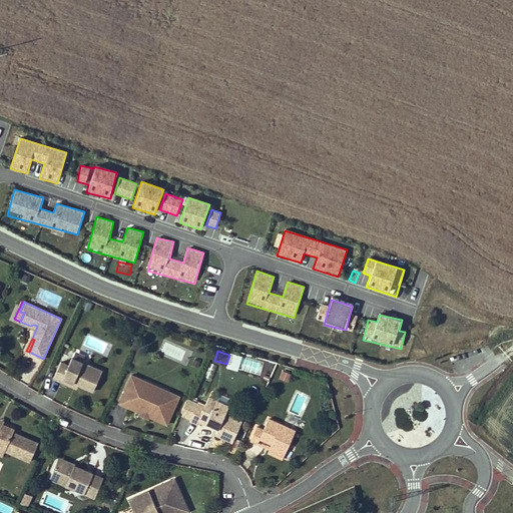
[(230,355),(226,366),(234,369),(238,357),(230,355)]
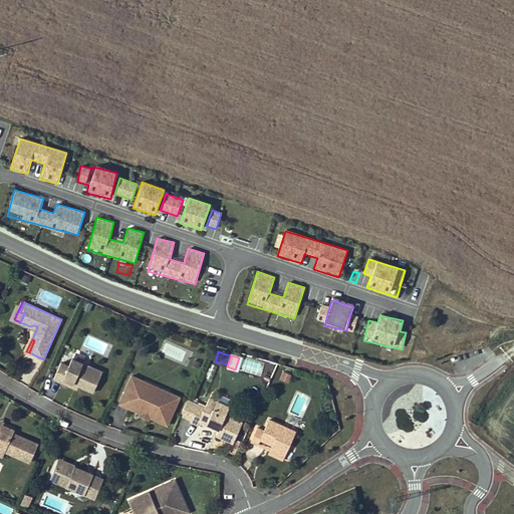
[(237,369),(261,375),(264,363),(239,357),(237,369)]
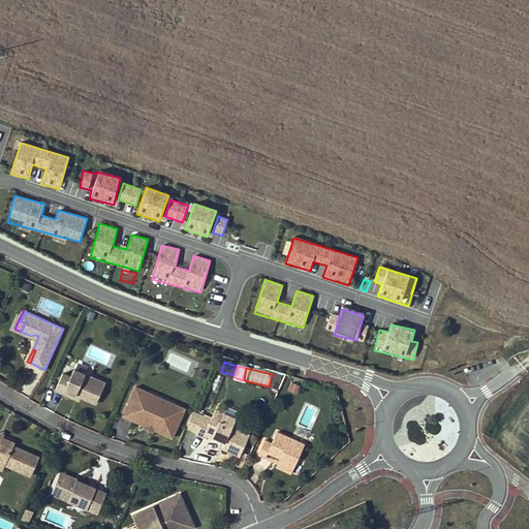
[(96,403),(105,382),(74,369),(71,376),(63,373),(56,390),(64,394),(66,390),(82,397),(96,403)]
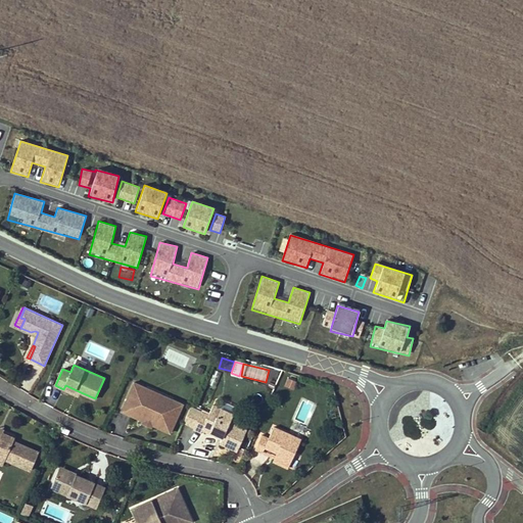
[(296,381),(288,378),(285,385),(293,388),(296,381)]
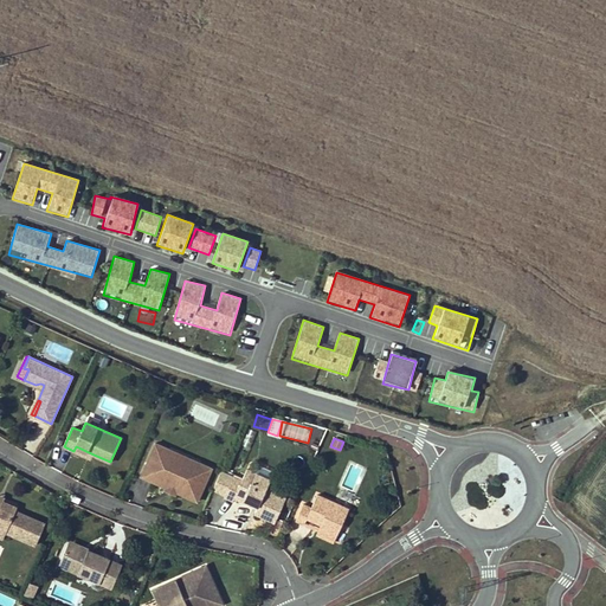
[(198,501),(212,468),(199,462),(197,468),(168,455),(171,450),(155,443),(141,476),(167,488),(168,483),(178,488),(176,491),(198,501)]
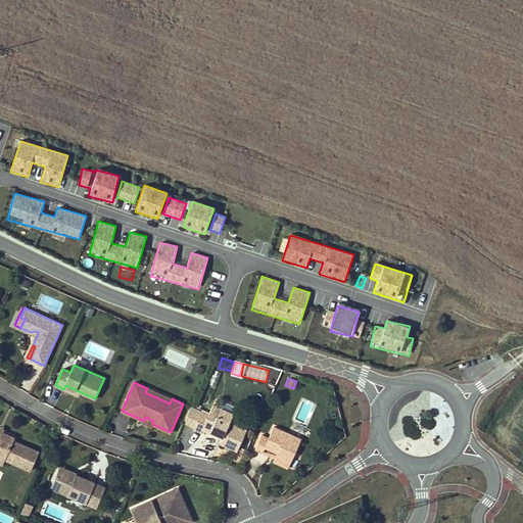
[(79,396),(81,392),(65,385),(63,389),(79,396)]
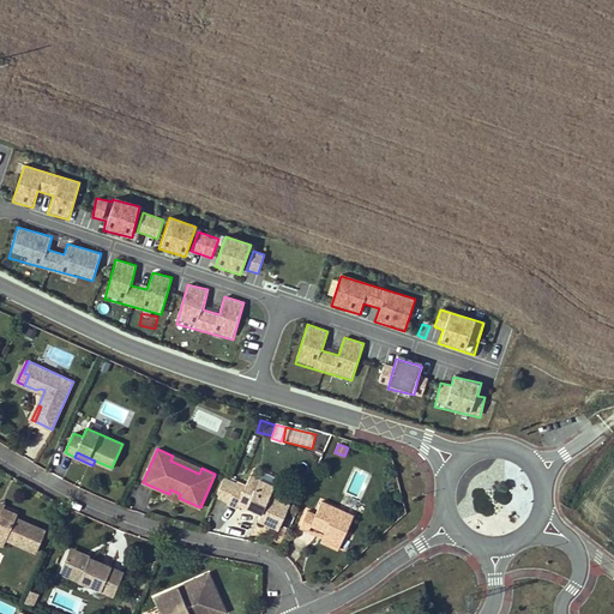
[(199,474),(202,468),(173,456),(170,461),(199,474)]
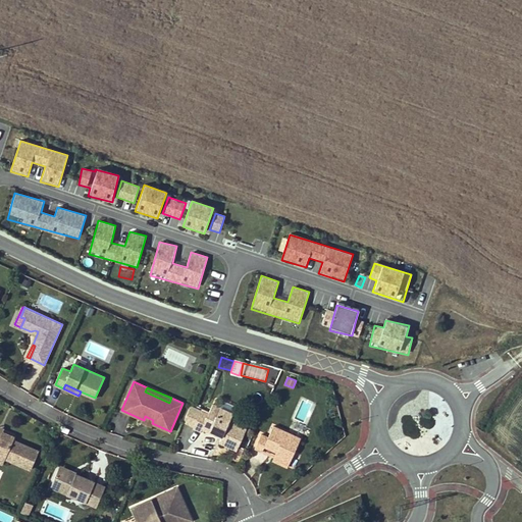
[(217,415),(221,407),(213,404),(209,411),(217,415)]
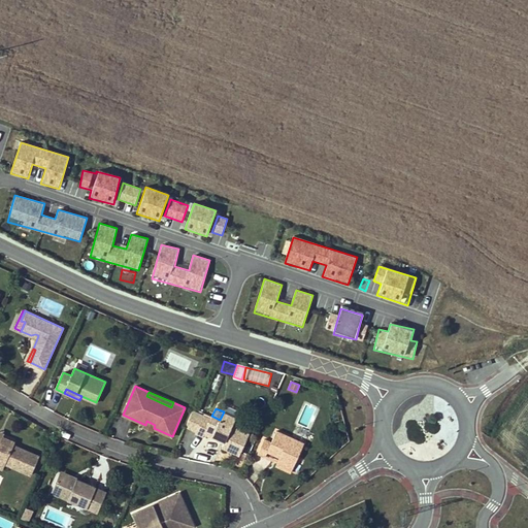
[(202,418),(203,416),(193,410),(186,426),(196,431),(202,418)]
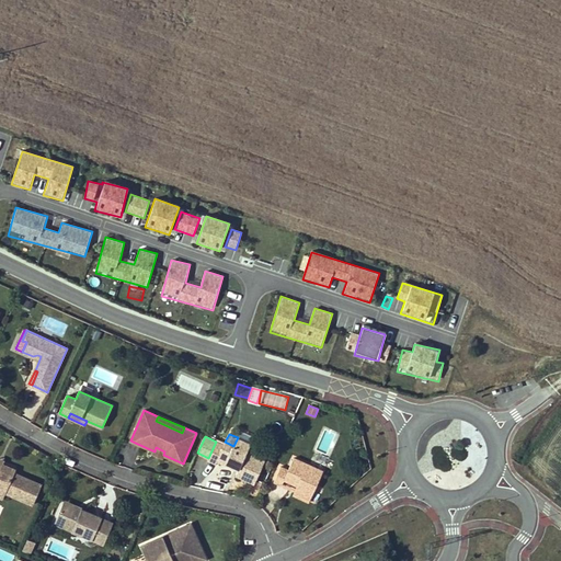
[(265,461),(247,453),(251,444),(238,437),(233,446),(225,442),(224,445),(222,448),(215,444),(208,458),(208,459),(216,464),(217,460),(226,465),(227,462),(239,468),(238,470),(236,474),(254,483),(265,461)]
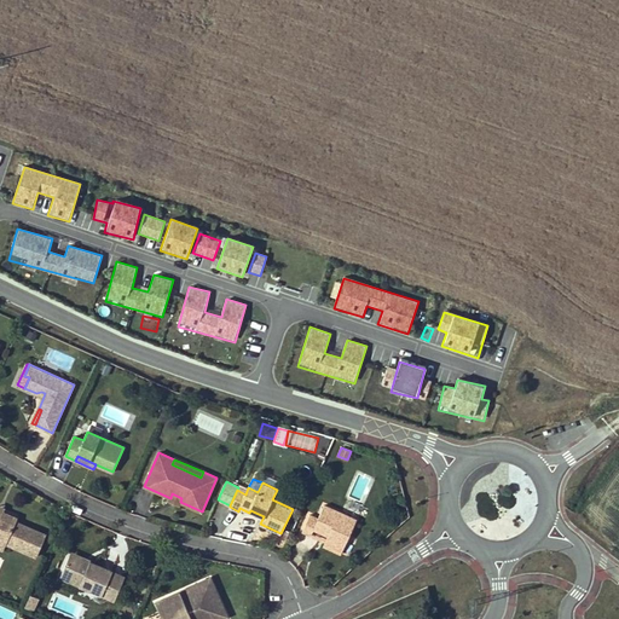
[(180,502),(181,498),(172,493),(171,498),(169,501),(179,504),(180,502)]
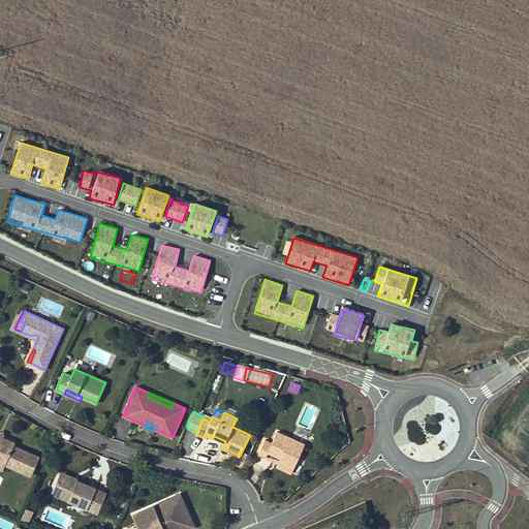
[(293,469),(305,444),(277,431),(272,443),(265,440),(258,454),(266,458),(268,453),(280,458),(278,463),(293,469)]
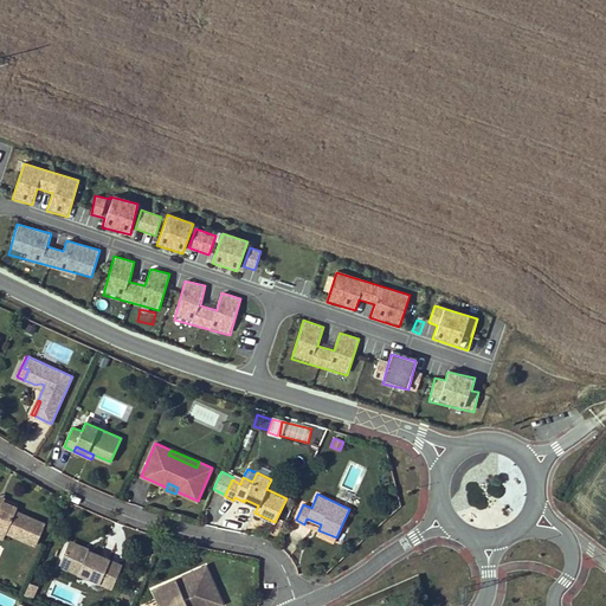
[(45,523),(15,510),(17,507),(4,501),(0,500),(0,524),(7,528),(6,532),(36,545),(45,523)]
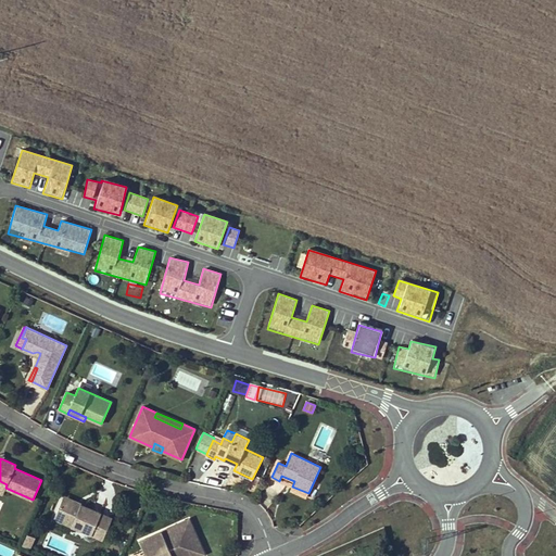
[(294,481),(281,476),(279,481),(292,487),(294,481)]
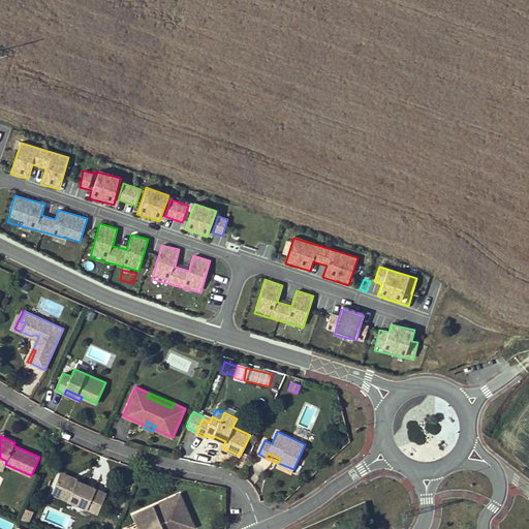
[(291,473),(293,469),(278,463),(276,466),(291,473)]
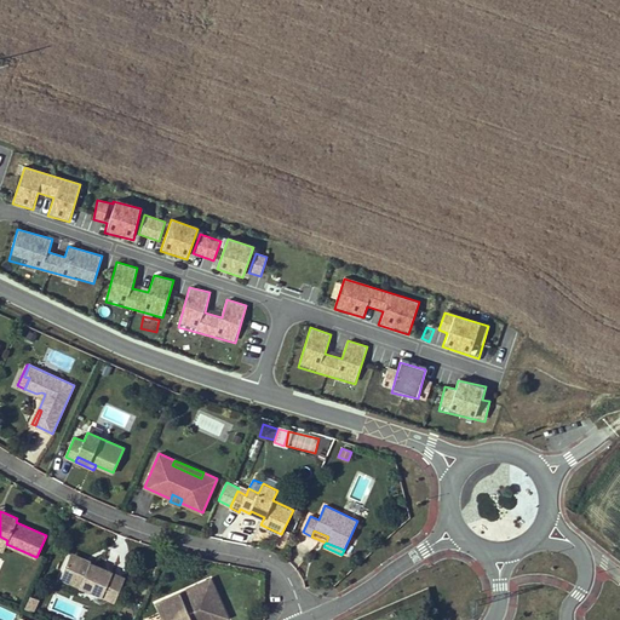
[(90,563),(91,561),(72,552),(69,557),(89,566),(90,563)]
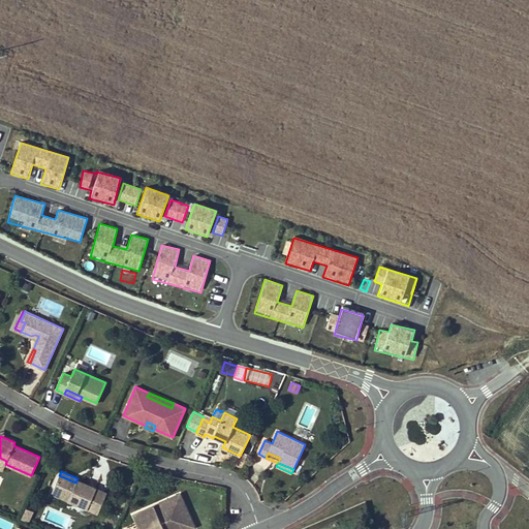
[(87,508),(96,488),(76,480),(75,483),(59,475),(52,493),(87,508)]
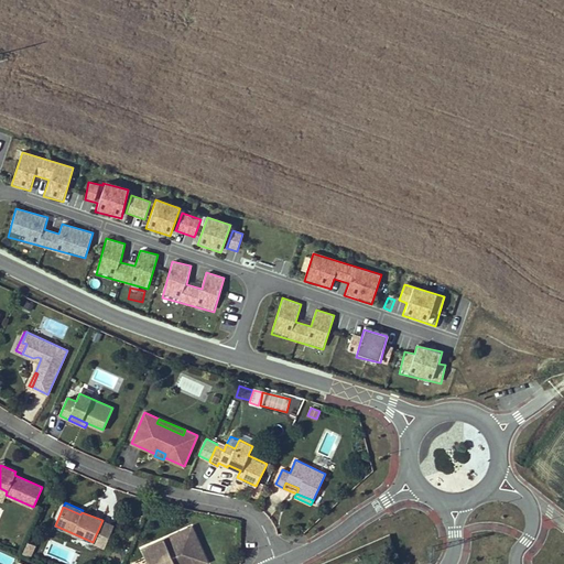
[(104,546),(112,524),(102,520),(93,542),(104,546)]
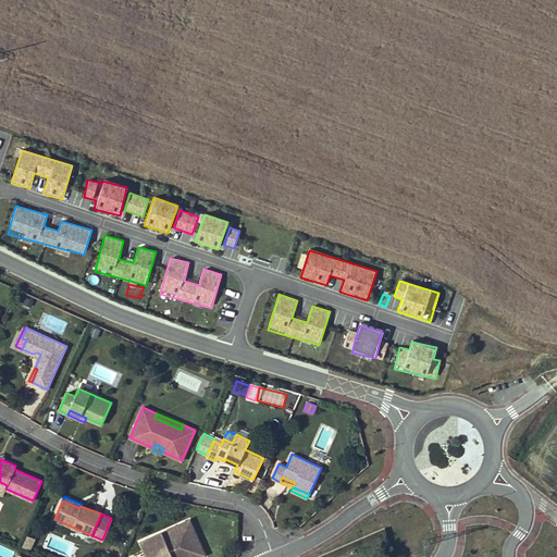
[(180,556),(201,548),(190,523),(178,529),(177,525),(140,542),(146,556),(180,556)]
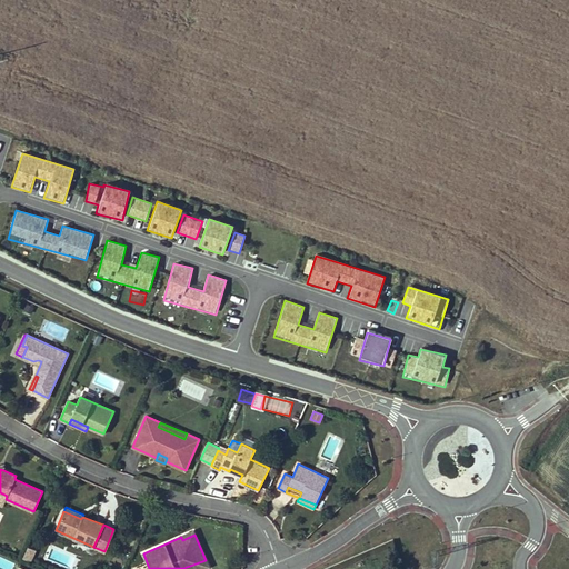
[(28,545),(23,556),(31,559),(36,548),(28,545)]
